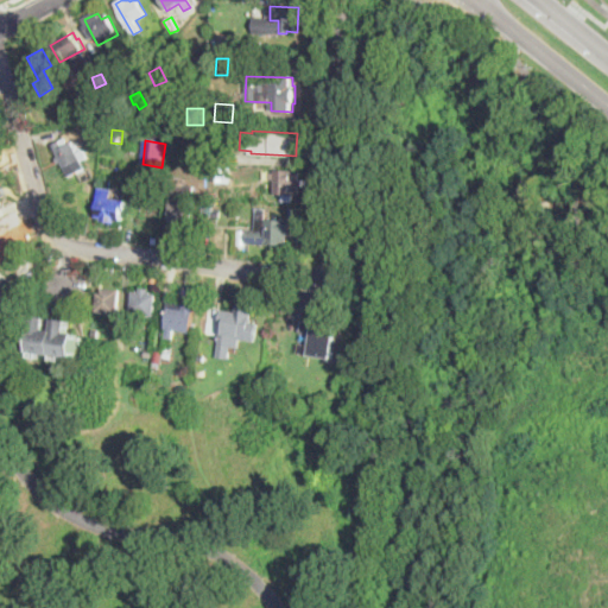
[(69,143),(70,146),(76,144),(80,153),(84,151),(87,159),(82,162),(87,173),(71,179),(59,151),(63,150),(62,145),(69,143)]
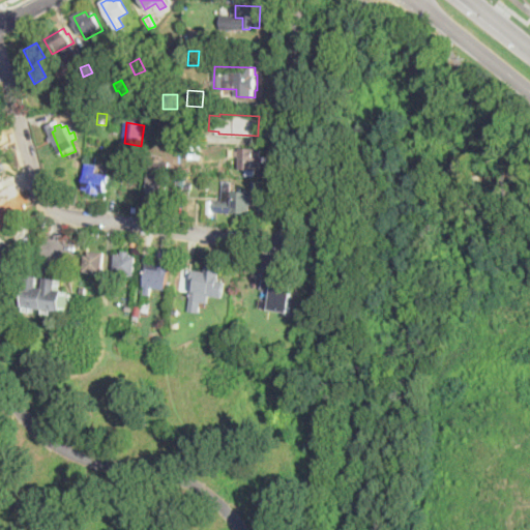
[(197,146),(197,158),(187,158),(188,146),(197,146)]
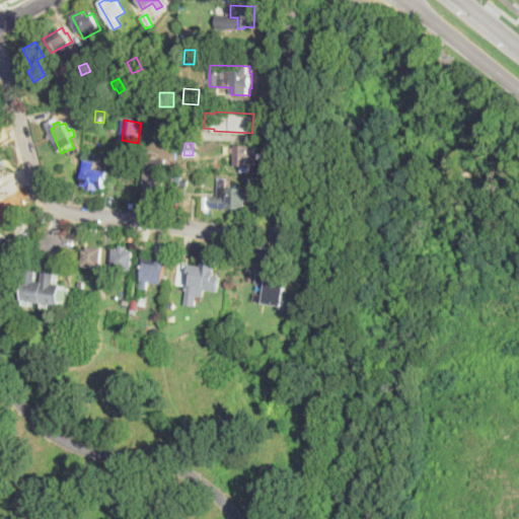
[(257,146),(257,153),(256,166),(251,166),(251,171),(243,170),(243,165),(235,165),(235,153),(230,153),(230,147),(235,147),(235,145),(257,146)]
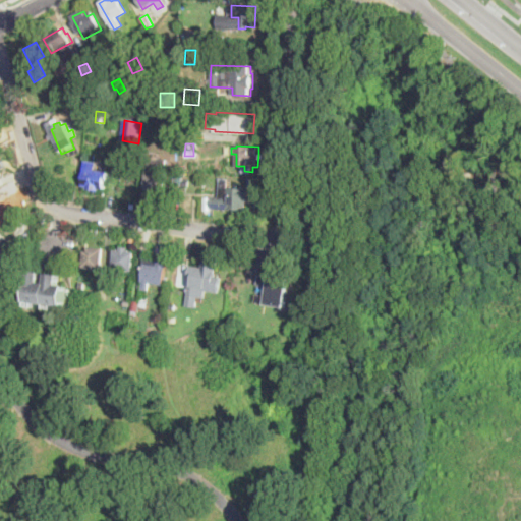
[(0,175),(8,171),(0,154),(0,175)]
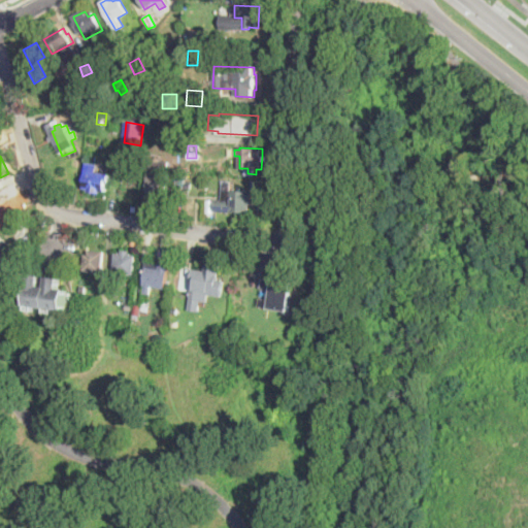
[(110,174),(110,183),(108,182),(107,191),(102,191),(101,193),(90,192),(90,189),(85,188),(87,163),(98,165),(98,173),(110,174)]
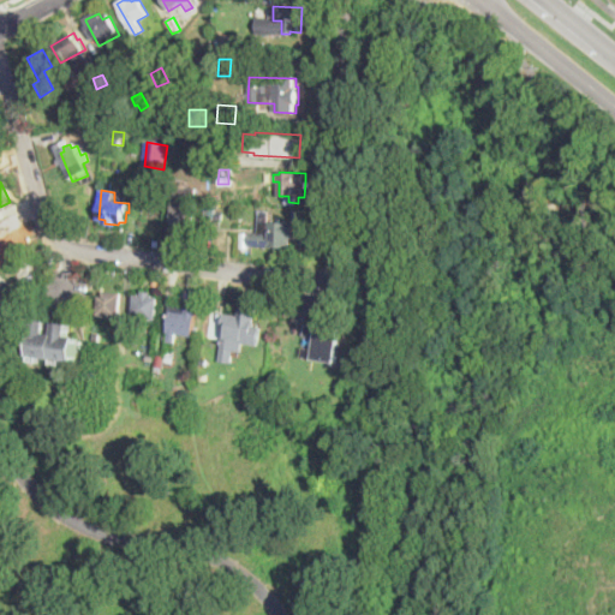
[(183,204),(189,204),(189,198),(197,199),(196,228),(172,228),(173,198),(183,198),(183,204)]
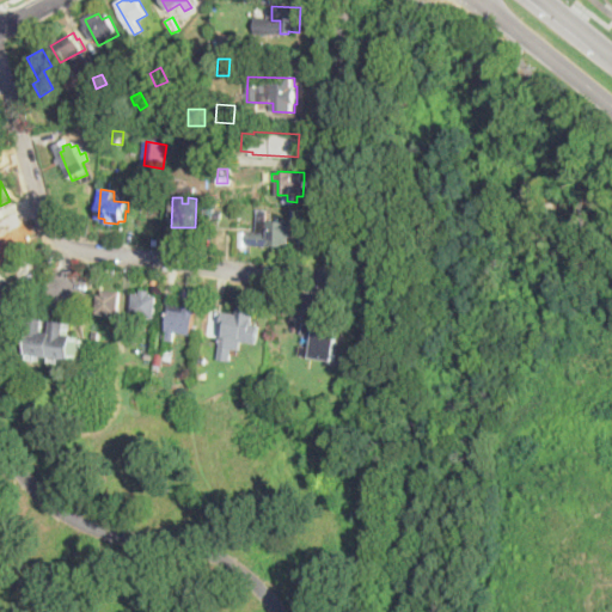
[(159,200),(158,228),(140,227),(140,200),(159,200)]
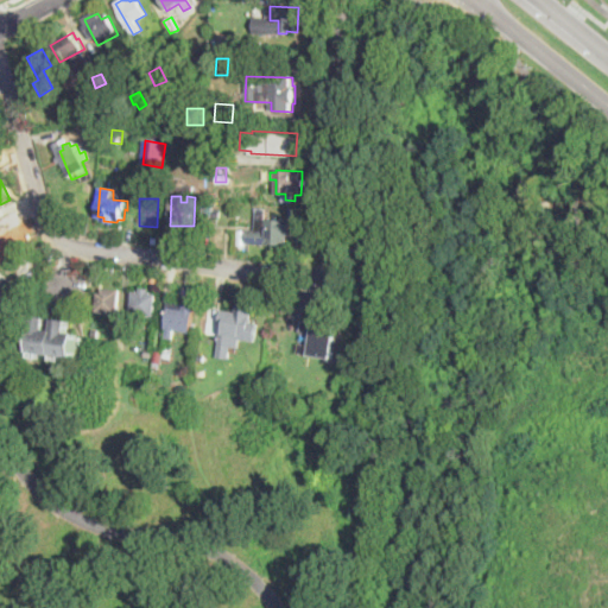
[(215,200),(214,215),(204,214),(206,198),(215,200)]
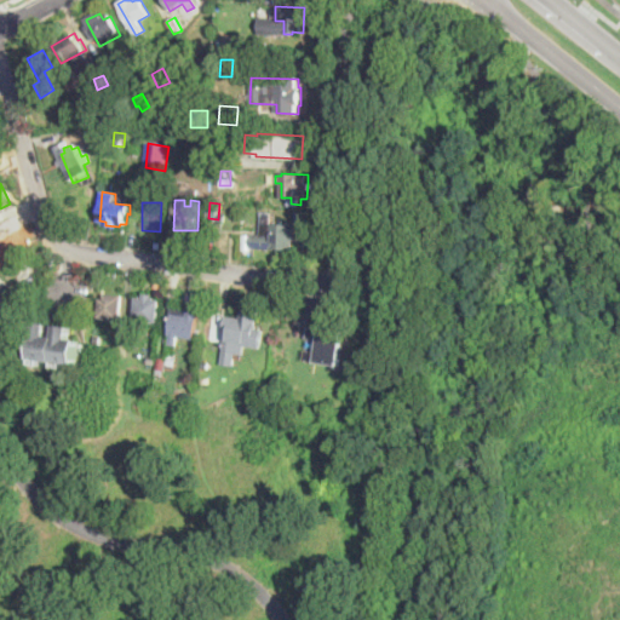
[(299,225),(298,235),(298,241),(294,241),(293,250),(251,247),(252,234),(262,234),(263,213),(273,213),(271,223),(299,225)]
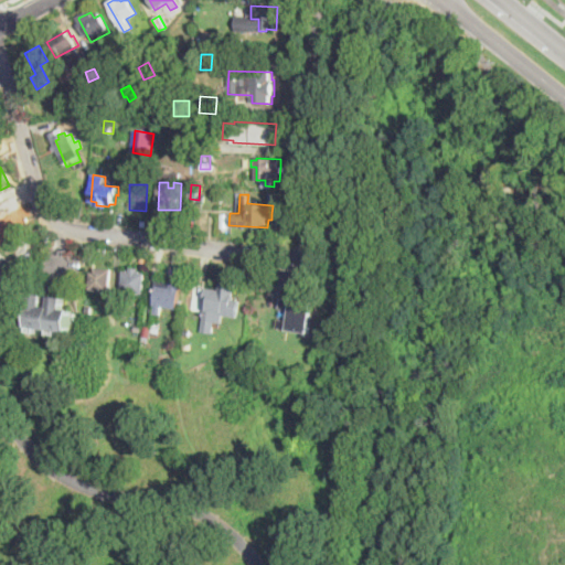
[(0,208),(7,204),(11,212),(12,211),(16,219),(14,220),(19,227),(3,235),(0,227),(0,208)]
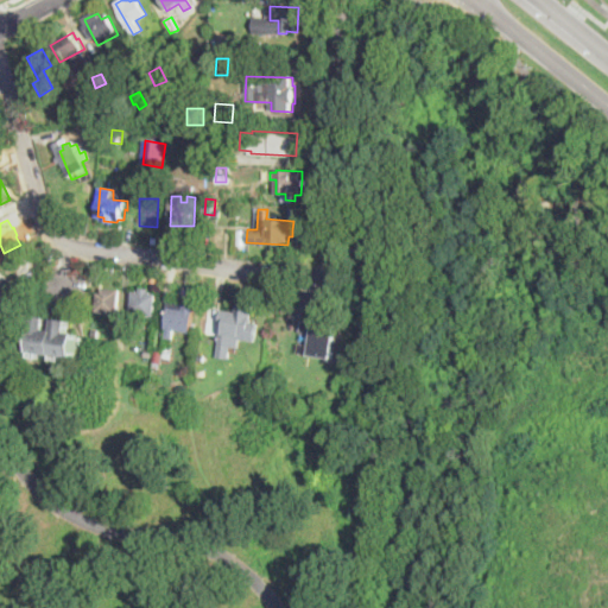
[(120,289),(118,314),(94,310),(96,291),(101,292),(102,286),(120,289)]
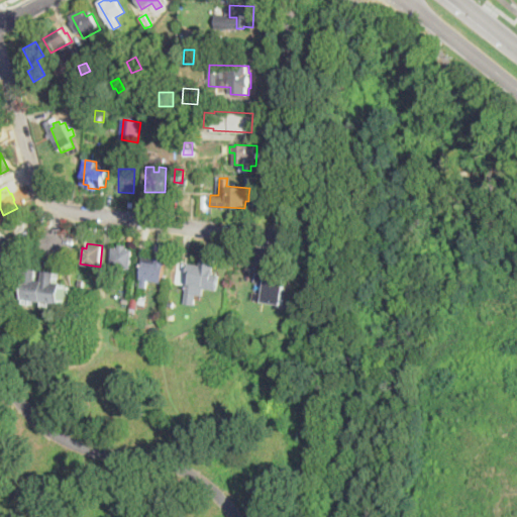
[(127,245),(127,249),(133,250),(131,269),(118,268),(118,272),(112,271),(114,248),(120,248),(120,245),(127,245)]
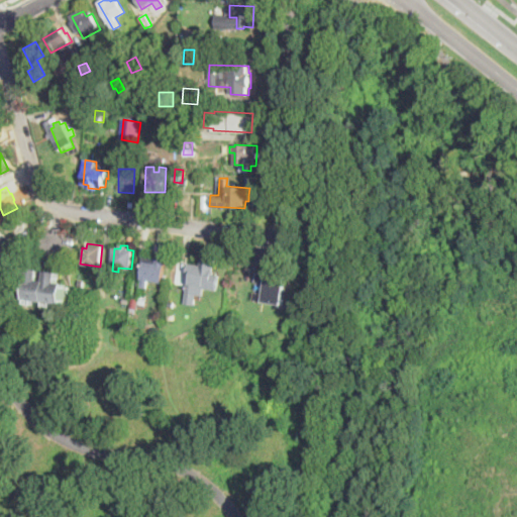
[(167,261),(163,283),(148,280),(147,288),(142,287),(143,280),(141,279),(145,256),(167,261)]
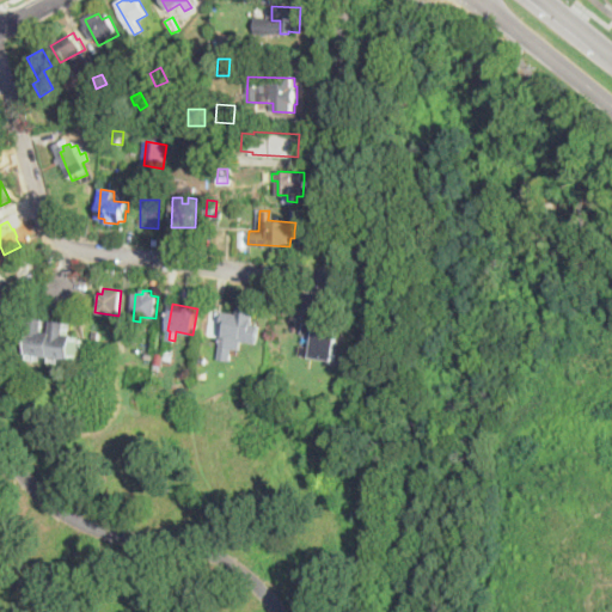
[(225,313),(240,316),(240,313),(255,316),(251,342),(242,341),(242,337),(226,335),(227,325),(222,324),(225,313)]
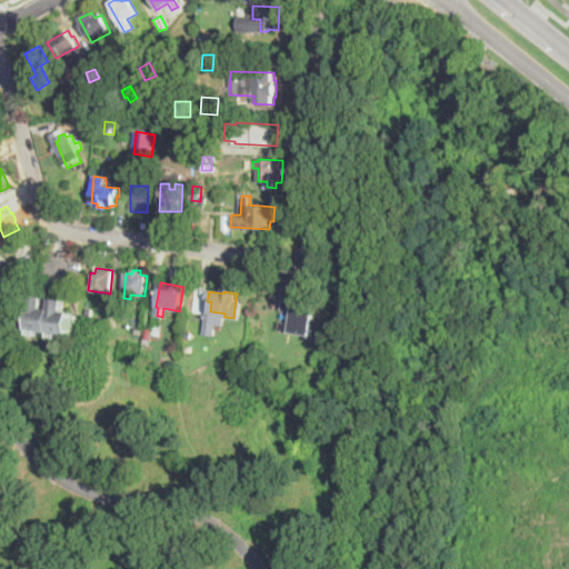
[(316,305),(311,336),(288,332),(291,312),(282,311),(283,300),(316,305)]
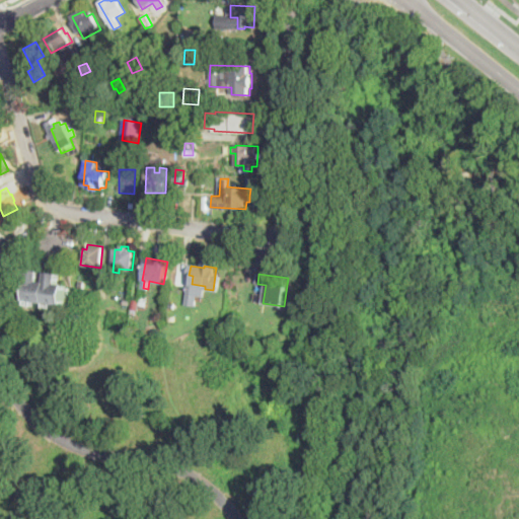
[(67,284),(64,305),(24,300),(25,298),(19,298),(21,287),(28,288),(29,279),(67,284)]
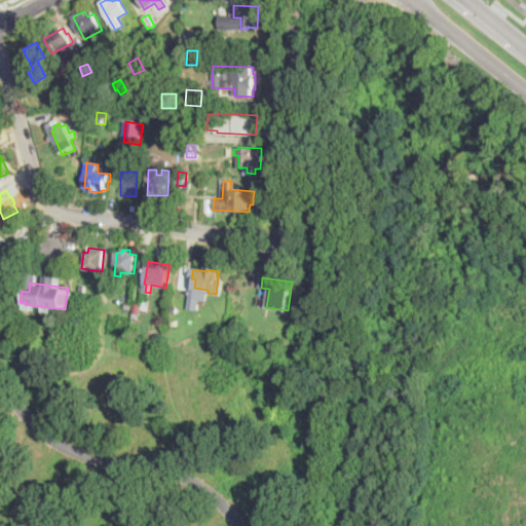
[(141,310),(141,314),(140,314),(139,320),(133,318),(136,303),(142,305),(141,310)]
